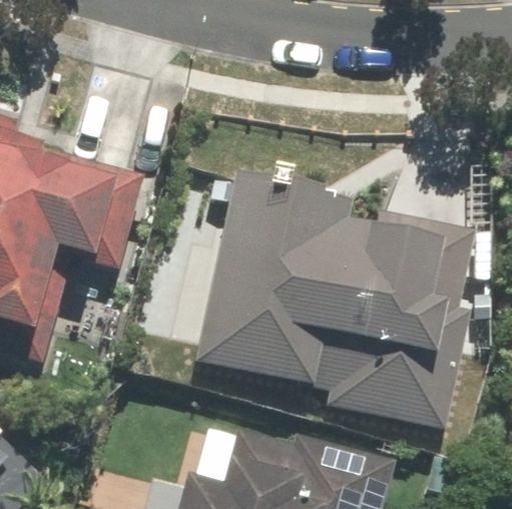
[(11,119),(0,115),(0,353),(44,366),(54,327),(86,335),(104,265),(94,263),(120,165),(7,135),(11,119)]
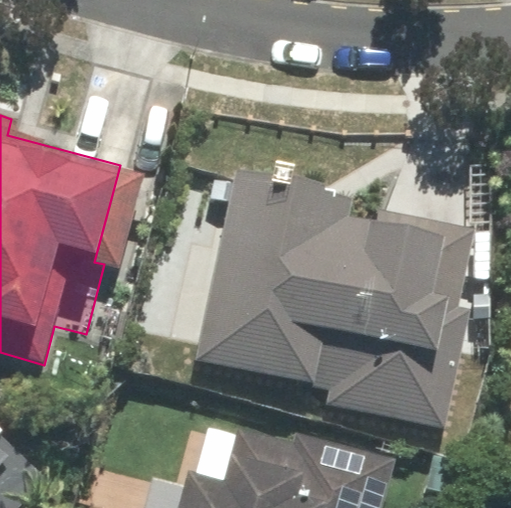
[(350,193),(237,170),(197,360),(314,384),(311,398),(444,426),(467,315),(455,313),(473,227),(378,208),(374,225),(344,219),(350,193)]
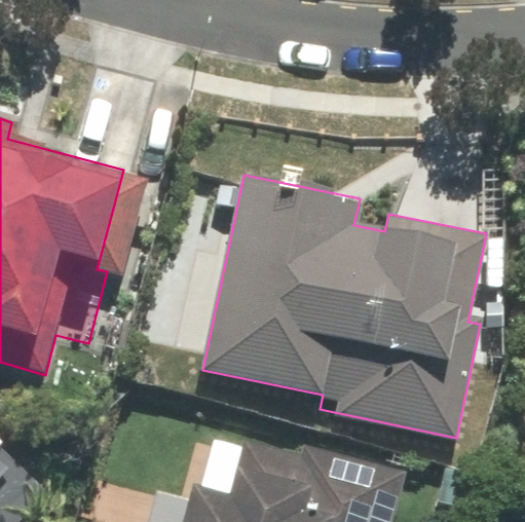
[(391,521),(404,475),(245,437),(232,490),(198,482),(188,521),(391,521)]
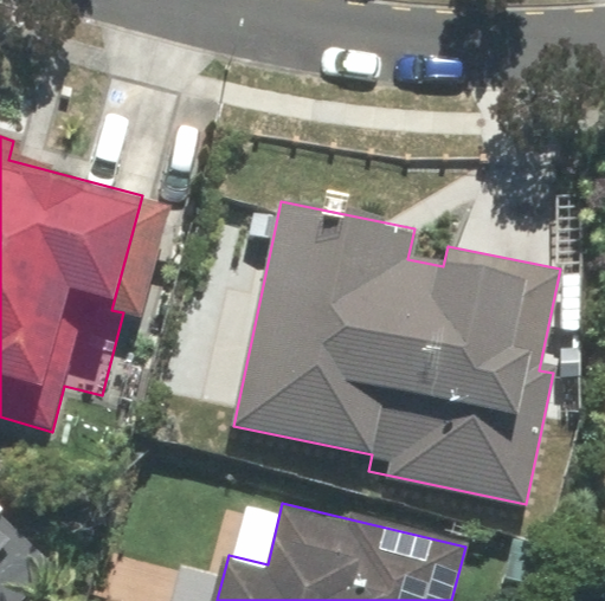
[(0,600),(20,600),(18,598),(51,564),(0,511),(0,600)]
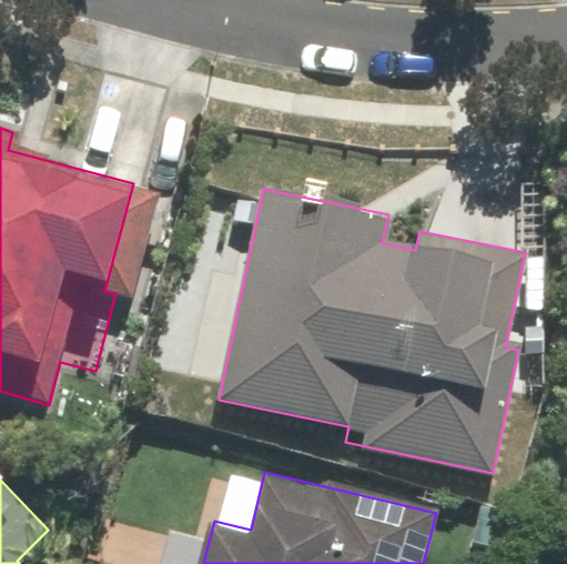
[(522,503),(471,493),(459,550),(512,560),(522,503)]
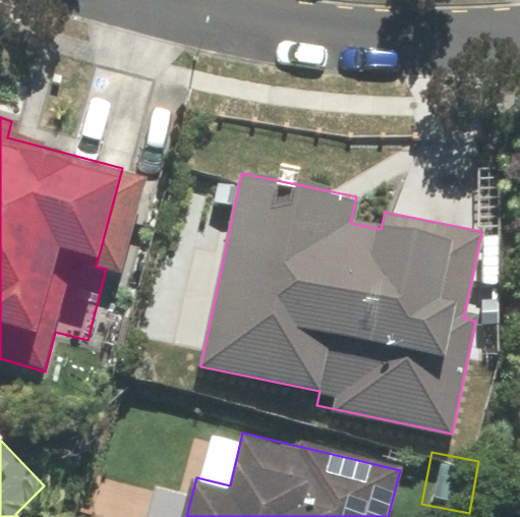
All buildings are outlined.
